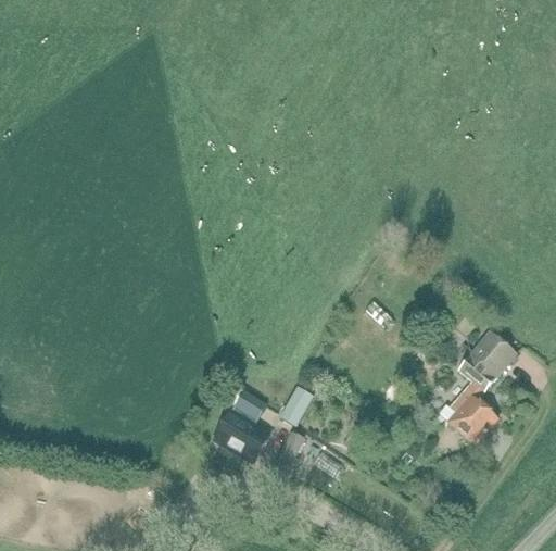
[(458,368),(472,380),(450,405),(456,412),(449,421),(476,443),(498,416),(478,399),(484,390),(518,351),(492,329),(458,368)]
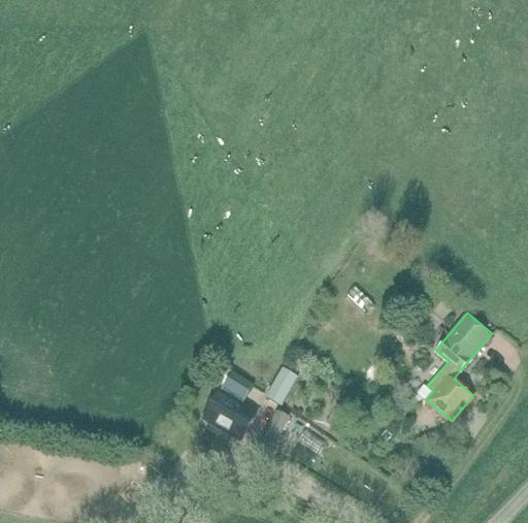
[(244,397),(254,383),(232,369),(223,384),(244,397)]
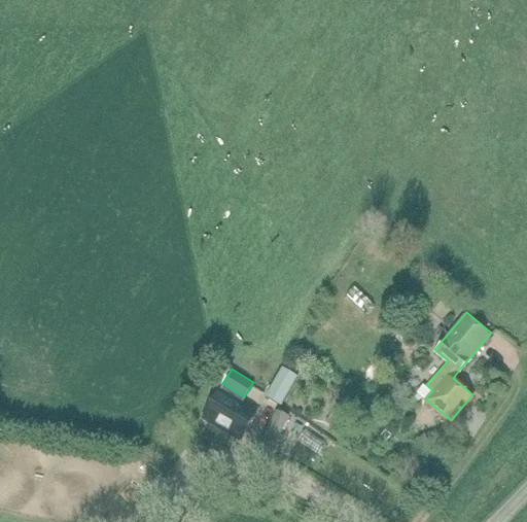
[(282,406),(293,387),(277,376),(265,394),(282,406)]
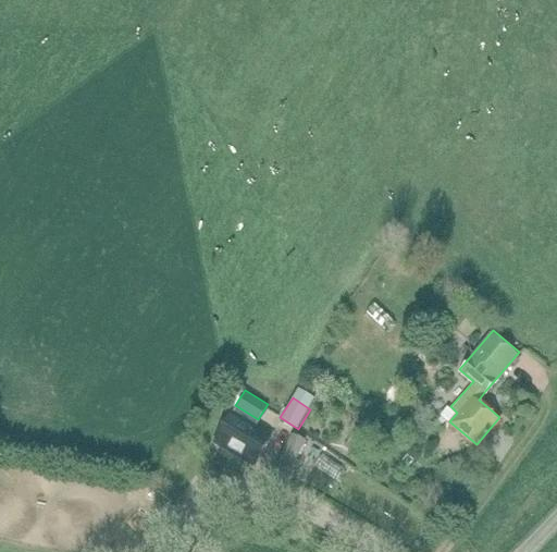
[(254,464),(271,436),(231,413),(214,441),(254,464)]
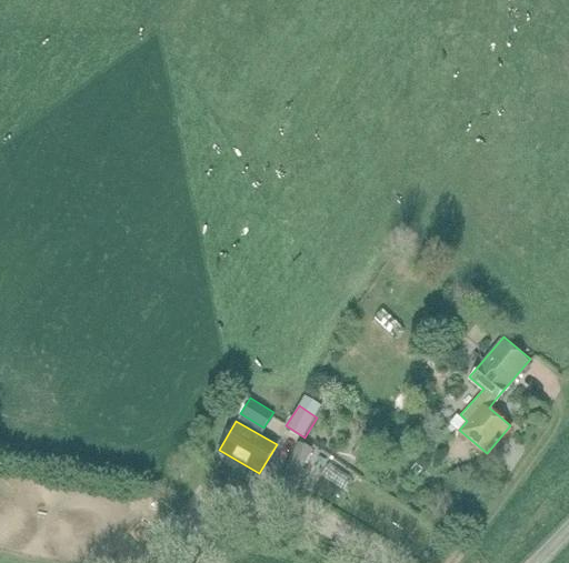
[(296,480),(312,446),(299,440),(282,473),(296,480)]
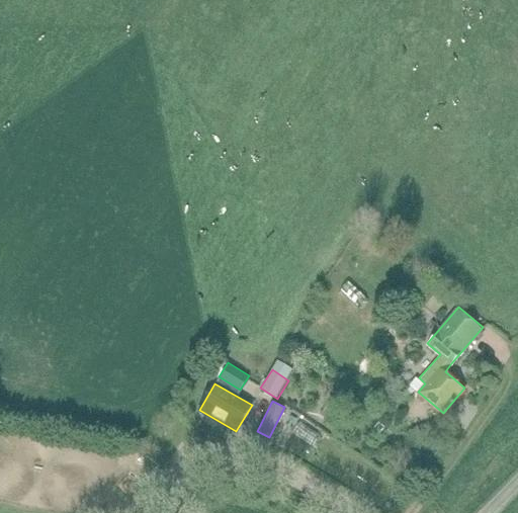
[(281,429),(301,440),(308,429),(287,419),(281,429)]
